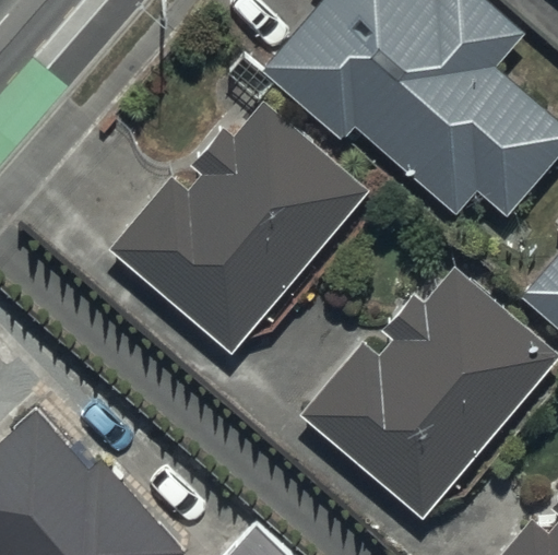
[(441,0),(440,1),(439,0),(329,0),(266,75),(344,140),(355,128),(458,213),(476,190),(509,219),(557,158),(557,119),(496,68),(525,32),(487,0),(441,0)]
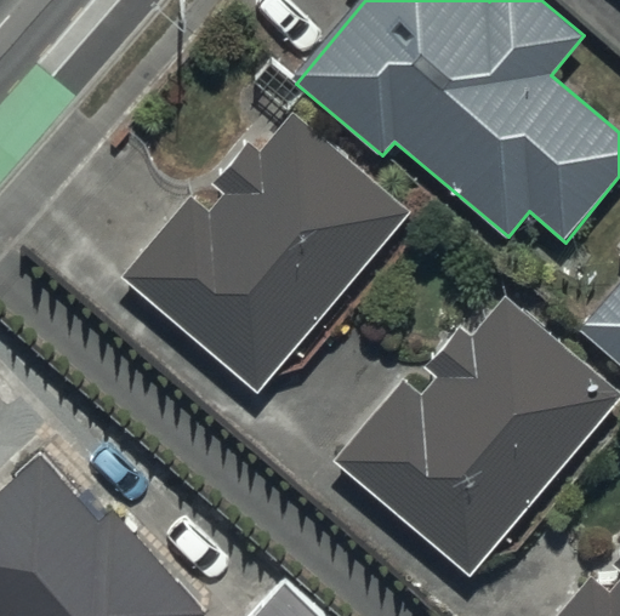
[(193,195),(124,277),(259,392),(410,216),(293,114),(259,154),(245,142),(211,182),(226,195),(211,211),(193,195)]
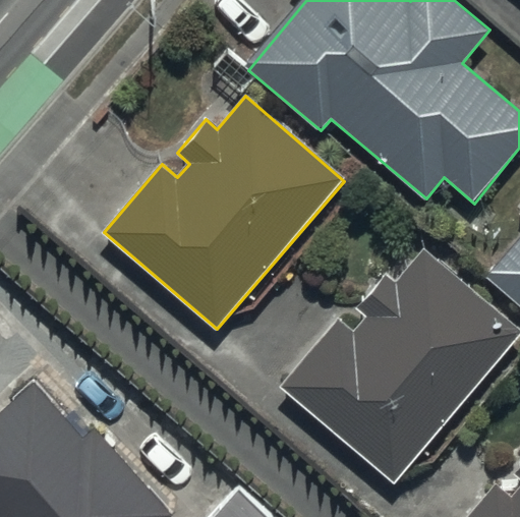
[(519,239),(486,276),(519,306),(519,239)]
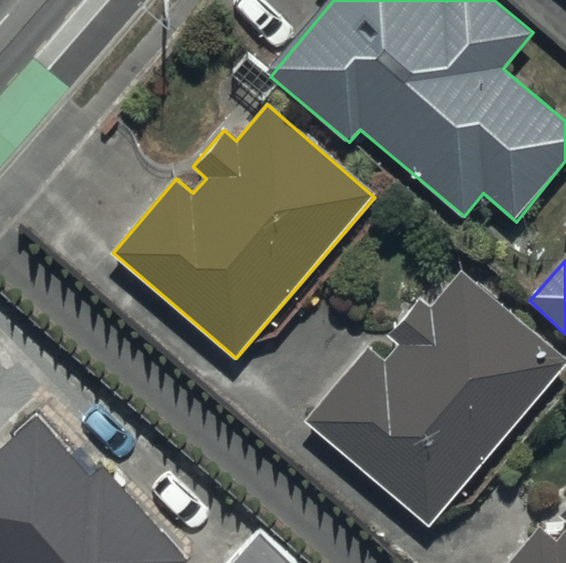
[(383,365),(368,351),(306,423),(429,529),(565,366),(565,362),(462,275),(433,309),(423,302),(392,338),(400,345),(383,365)]
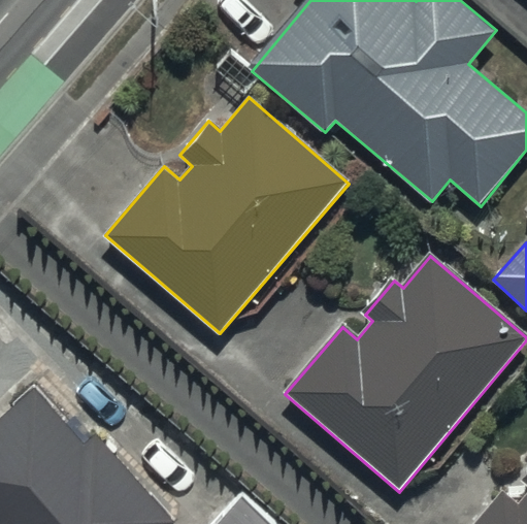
[(89,444),(35,387),(0,419),(0,523),(173,523),(94,438),(89,444)]
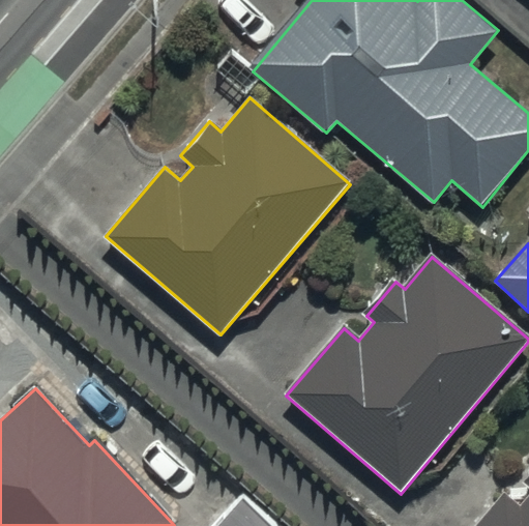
[(528,497),(523,505),(505,490),(477,525),(528,525),(528,480),(525,486),(528,489),(528,497)]
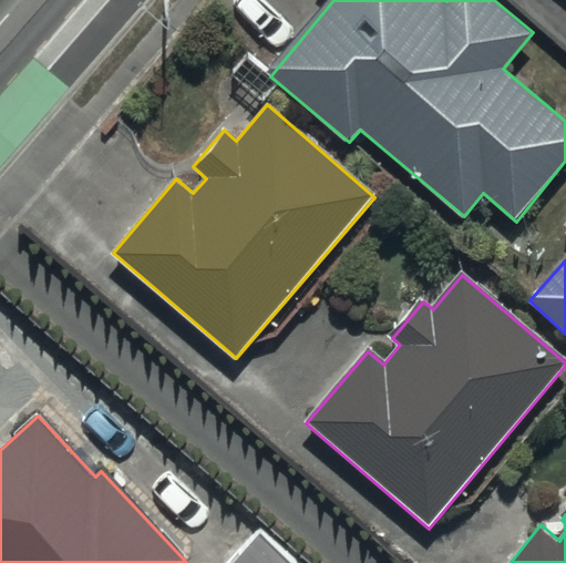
[(294,562),(255,528),(222,562),(294,562)]
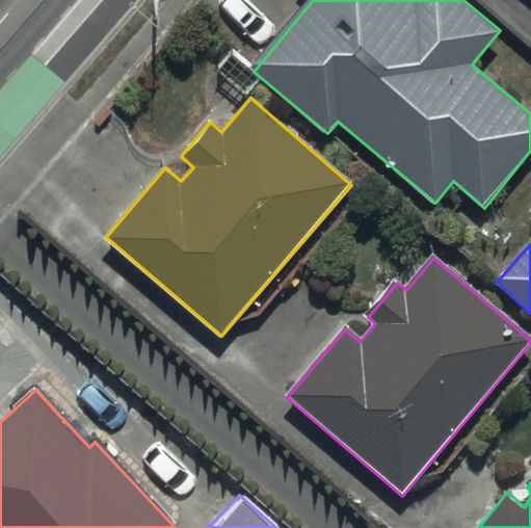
All buildings are outlined.
